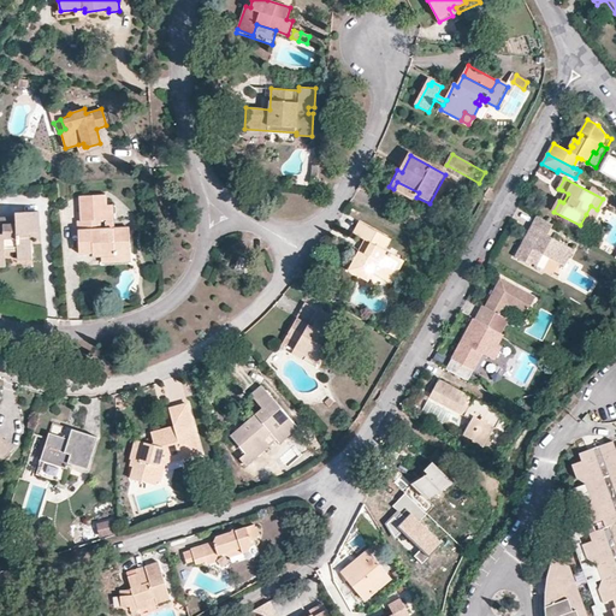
[(416,197),(419,193),(397,182),(394,189),(415,200),(416,197)]
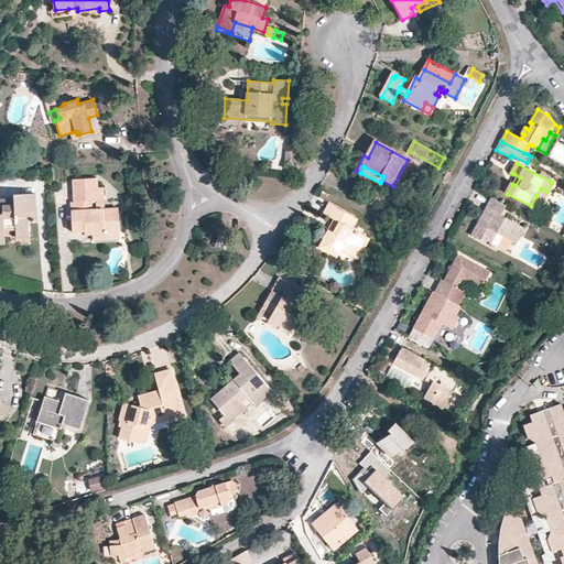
[(97,177),(73,180),(74,202),(71,202),(73,231),(84,230),(84,234),(93,234),(120,232),(118,208),(104,208),(97,209),(93,209),(91,202),(97,202),(97,187),(97,177)]
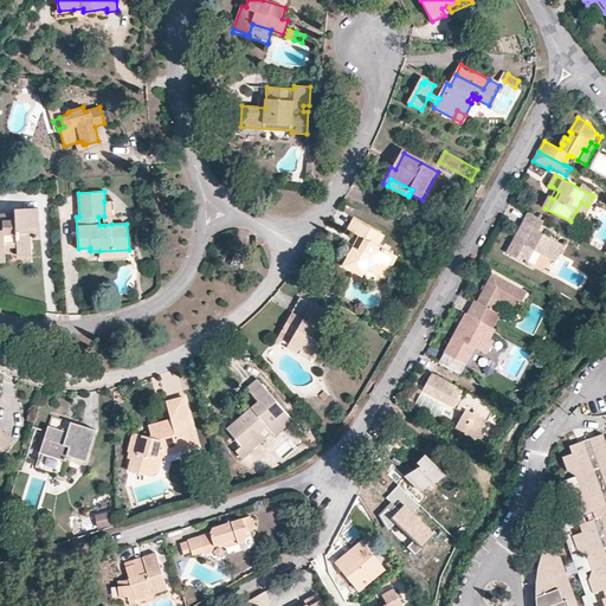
[(15,214),(15,220),(4,220),(2,214),(0,214),(0,246),(5,247),(17,246),(18,255),(32,253),(32,238),(31,233),(28,231),(39,226),(38,207),(15,208),(15,214)]
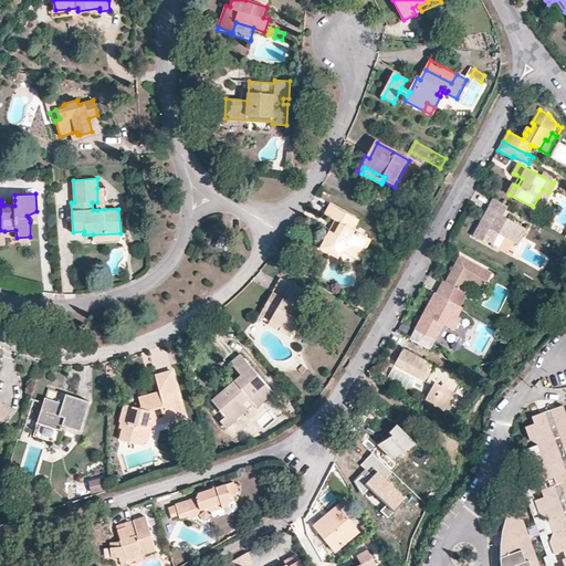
[(543,200),(538,197),(533,207),(537,210),(543,200)]
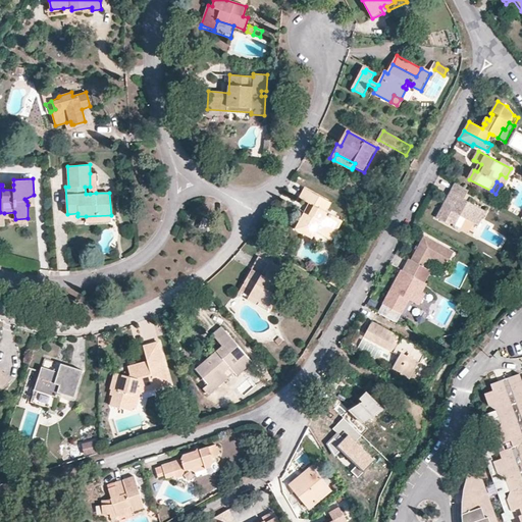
[(479,226),(487,211),(464,200),(469,191),(455,183),(450,192),(454,194),(451,199),(447,199),(441,208),(445,210),(440,219),(455,226),(460,216),(474,223),(479,226)]
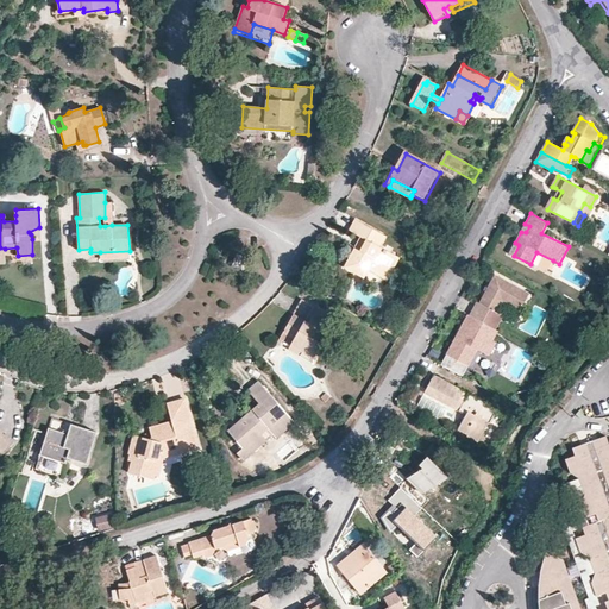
[(353,274),(357,267),(376,276),(382,264),(388,268),(395,256),(380,246),(384,237),(356,220),(350,231),(366,240),(359,251),(355,249),(344,268),(353,274)]
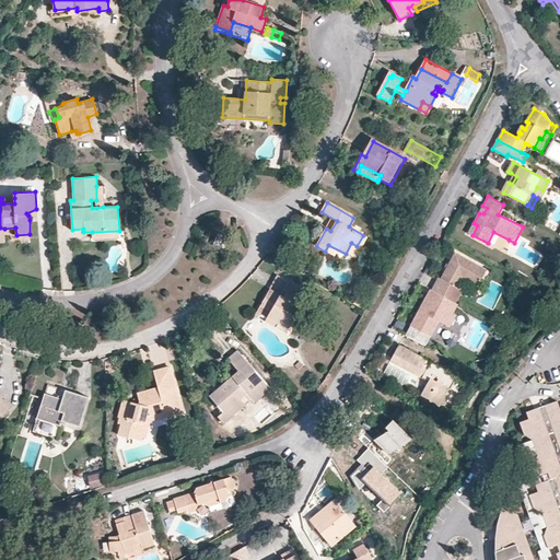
[(30,220),(36,220),(36,209),(26,213),(28,216),(30,220)]
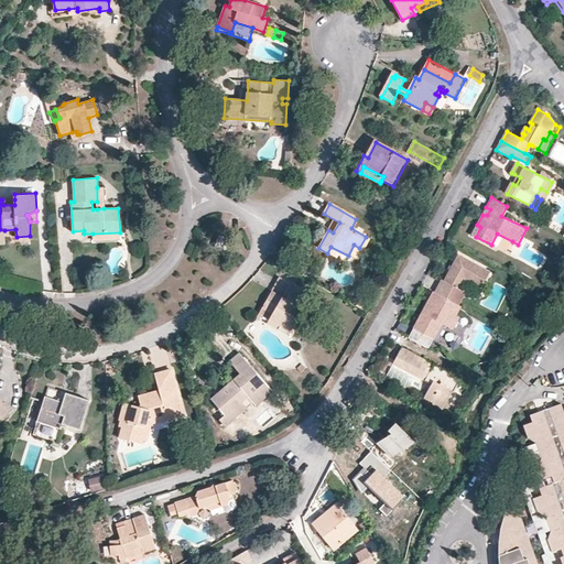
[(324,214),(317,224),(328,230),(333,232),(339,223),(324,214)]
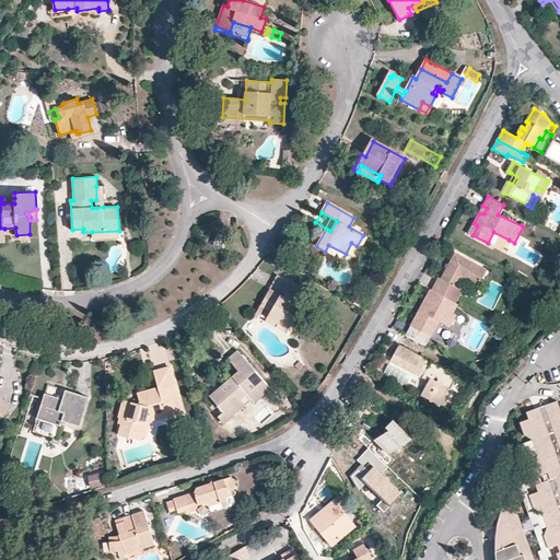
[(218,233),(213,245),(224,249),(229,237),(218,233)]
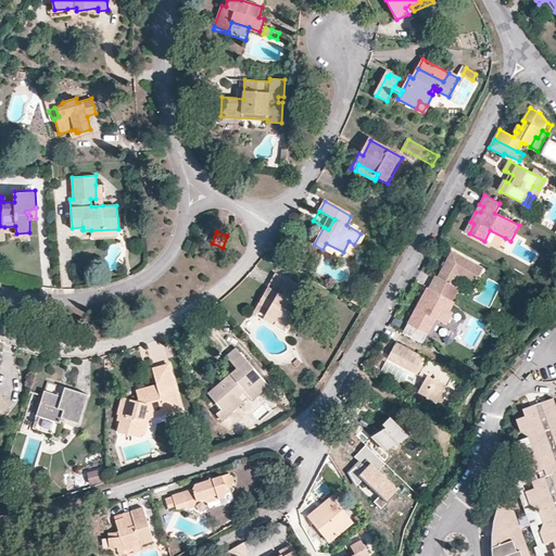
[(354,244),(357,247),(364,236),(361,234),(354,244)]
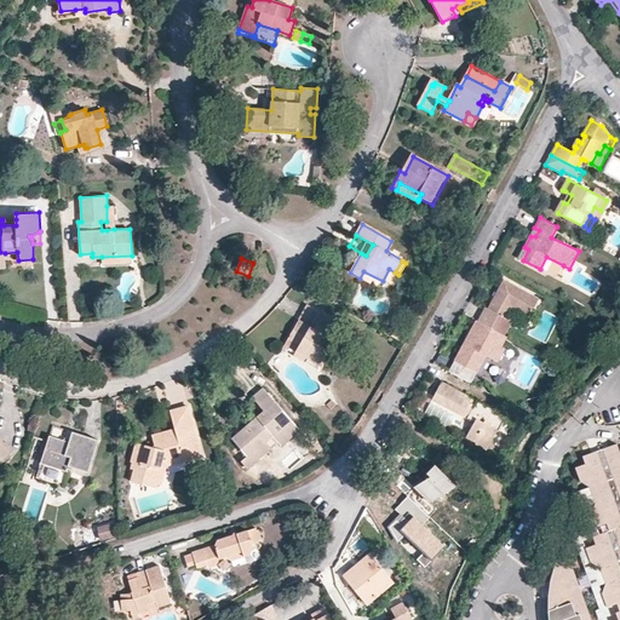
[(360,279),(388,296),(399,275),(395,273),(389,269),(383,281),(363,271),(360,279)]
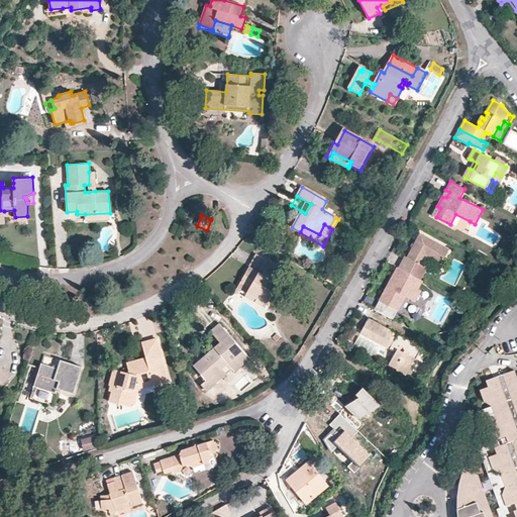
[(450,250),(421,234),(409,257),(406,255),(400,268),(413,276),(419,264),(422,266),(427,256),(442,265),(450,250)]
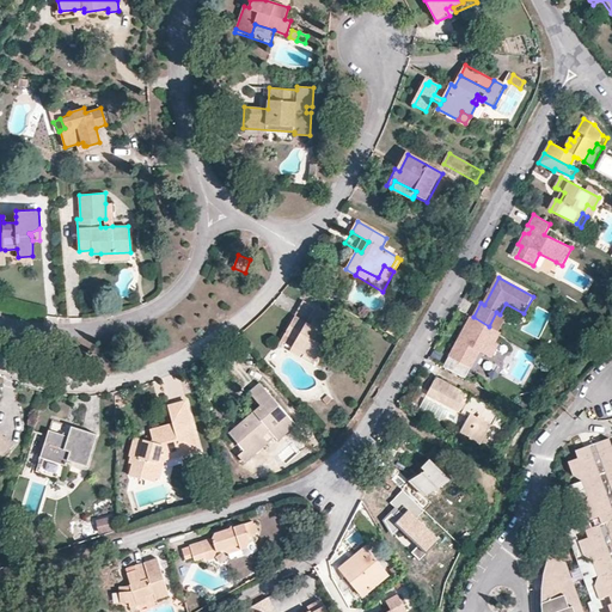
[(314,307),(303,301),(295,316),(306,323),(314,307)]
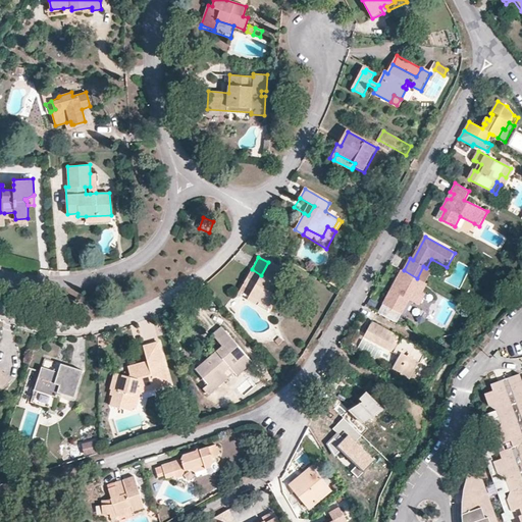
[(289,273),(268,262),(261,275),(252,269),(245,281),(254,286),(252,292),(249,295),(268,306),(269,306),(289,273)]
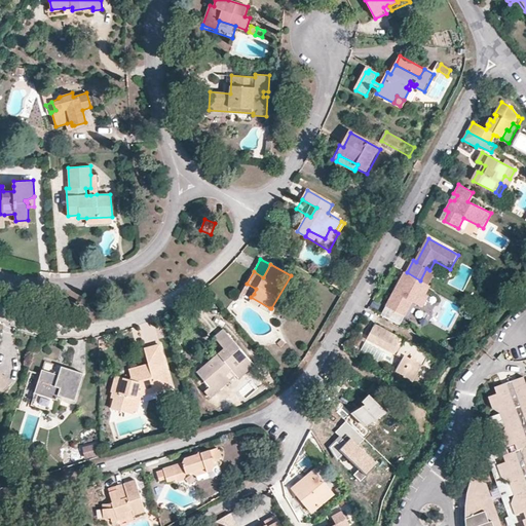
[(429,286),(436,274),(429,270),(426,268),(420,280),(429,286)]
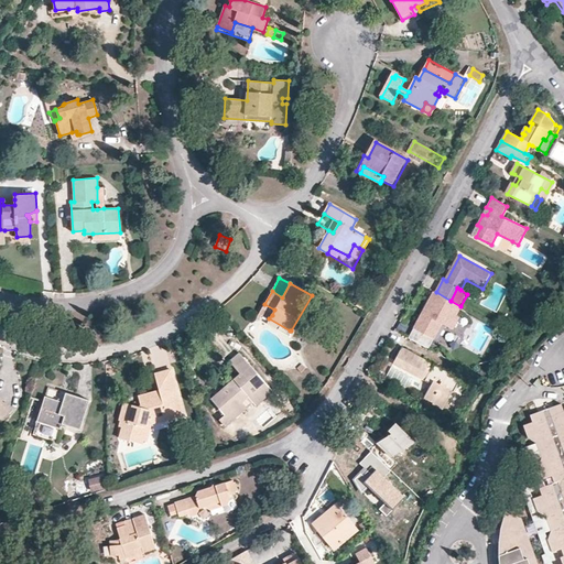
[(461,306),(451,301),(436,292),(434,291),(413,328),(414,328),(434,339),(443,324),(446,325),(448,322),(453,324),(462,306),(461,306)]
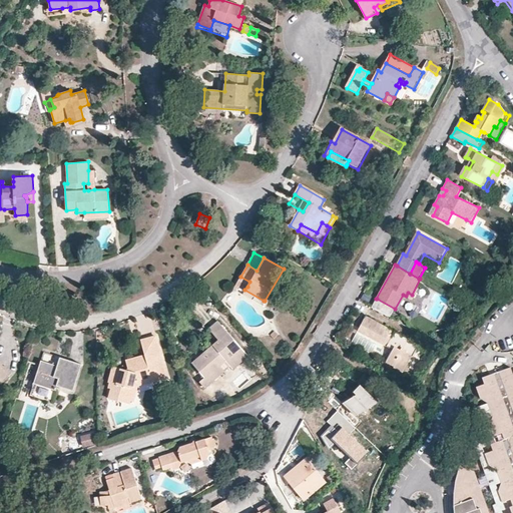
[(336,279),(327,274),(324,279),(333,284),(336,279)]
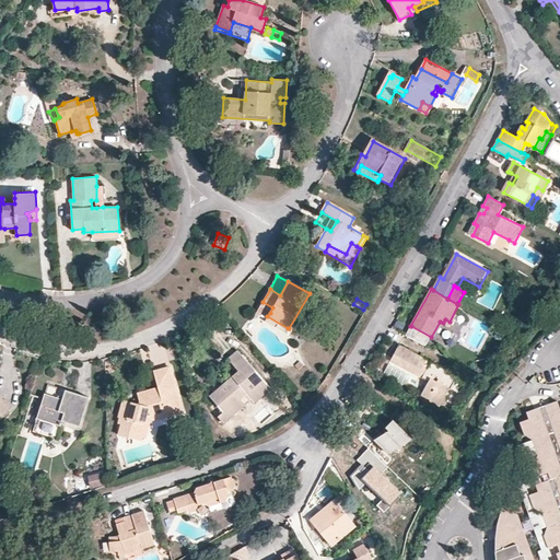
[(270,313),(272,307),(263,302),(260,306),(270,313)]
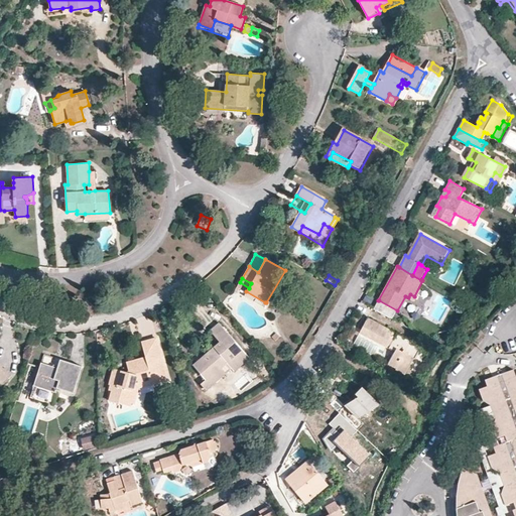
[(246,291),(245,293),(264,304),(265,302),(246,291)]
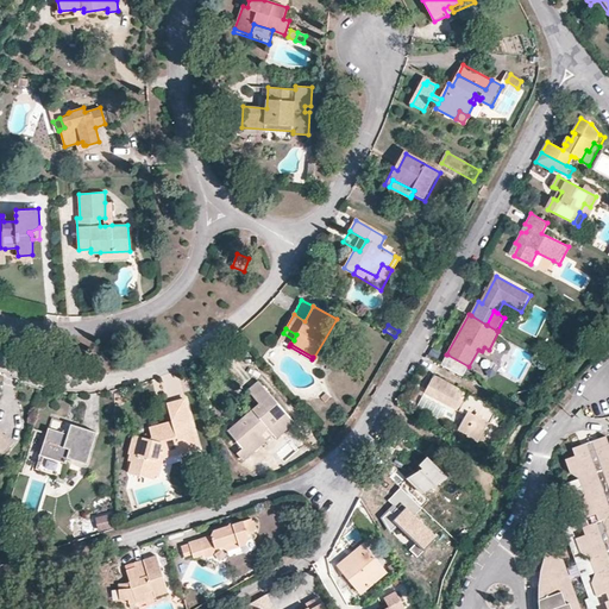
[(469,366),(447,355),(441,365),(464,377),(469,366)]
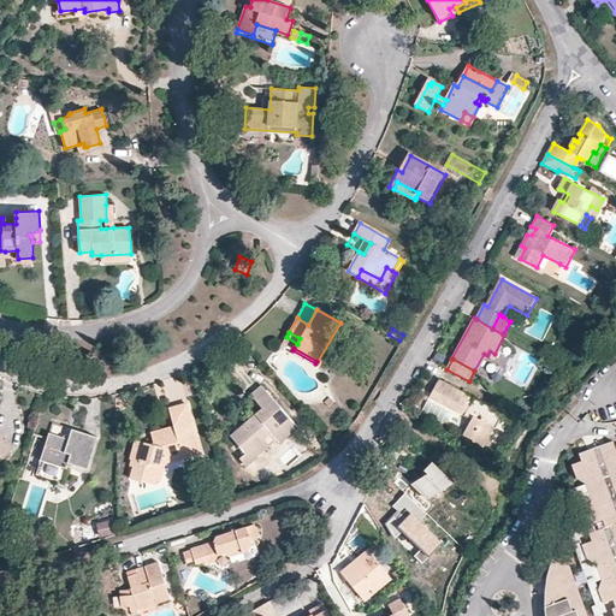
[(496,427),(504,413),(439,378),(430,396),(463,414),(468,416),(461,431),(474,438),(474,440),(485,445),(495,428),(496,427)]
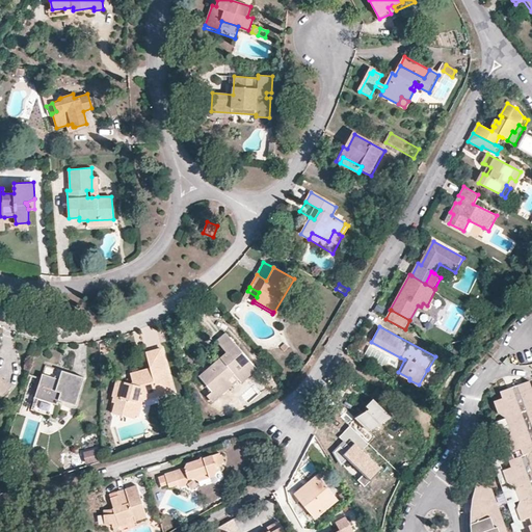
[(213,392),(235,374),(239,378),(241,381),(257,369),(227,333),(216,341),(227,352),(200,376),(212,391),(213,392)]
